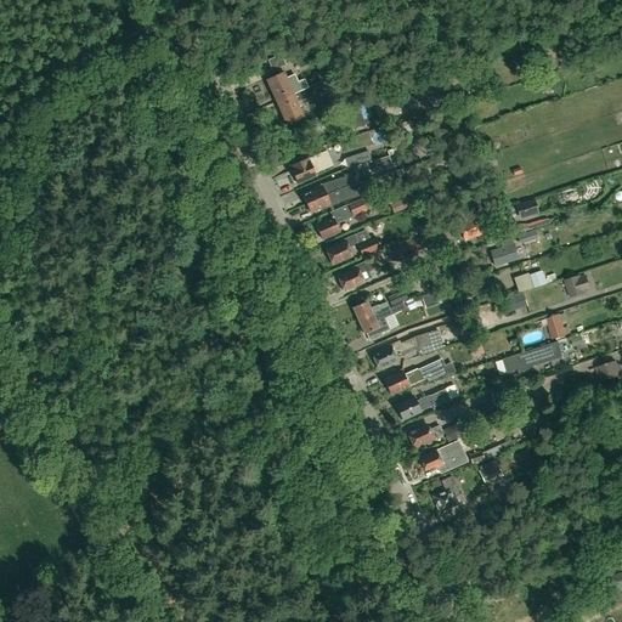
[(337,74),(334,67),(326,71),(328,78),(337,74)]
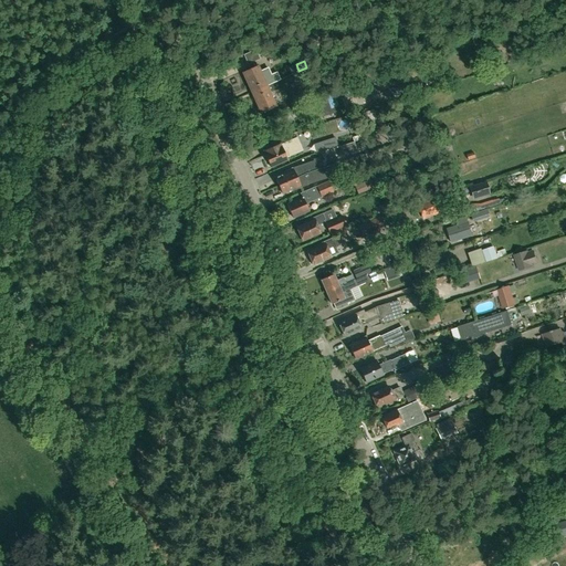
[(260,71),(258,66),(243,73),(252,93),(279,81),(281,80),(276,72),(271,74),(269,67),(260,71)]
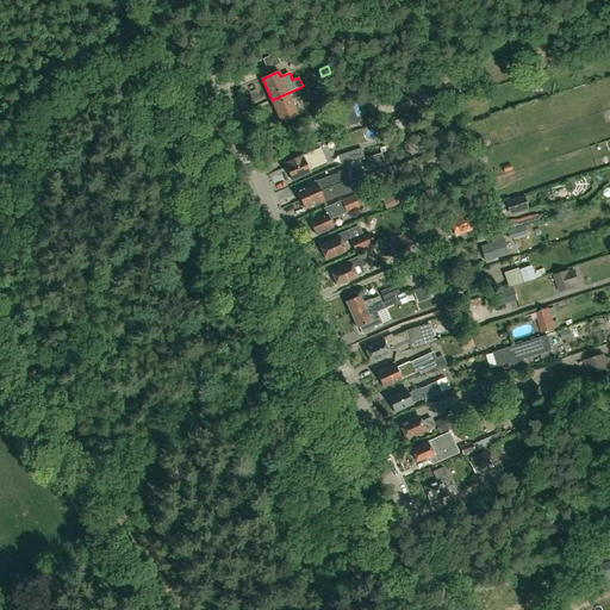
[(300,87),(272,100),(282,122),(297,114),(290,100),(297,97),(296,95),(303,93),(300,87)]
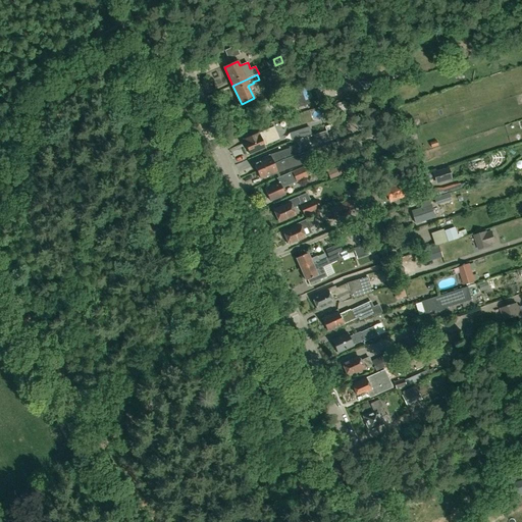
[(298,107),(320,100),(317,91),(324,88),(322,82),(293,92),(298,107)]
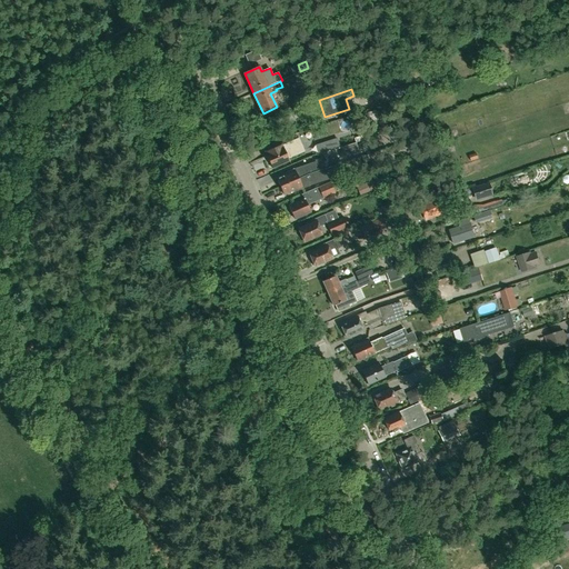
[(360,115),(362,126),(379,121),(376,110),(360,115)]
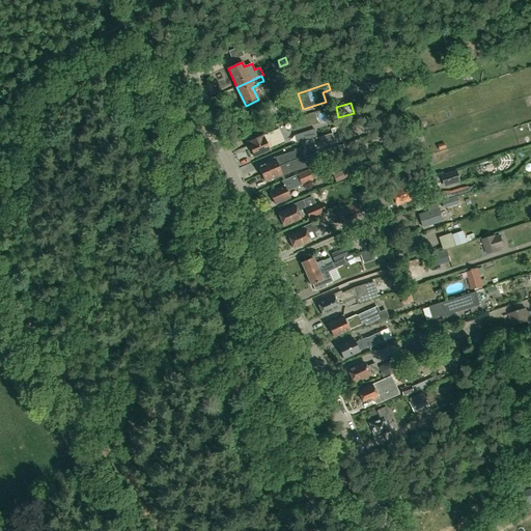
[(254,157),(271,149),(270,147),(284,141),(279,129),(249,141),(250,144),(249,144),(254,157)]
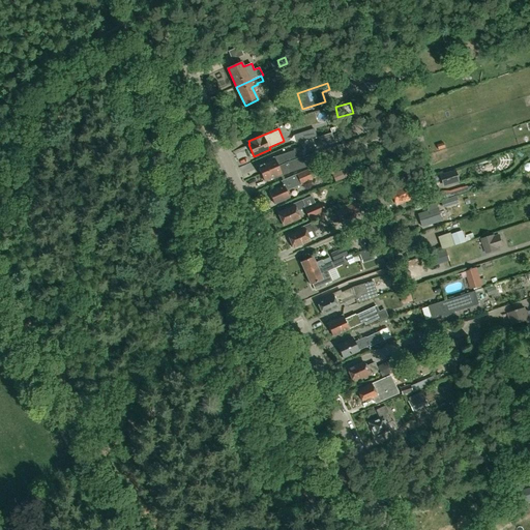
[(294,159),(305,155),(302,145),(293,149),(293,150),(275,157),(266,160),(267,163),(259,167),(262,173),(290,162),(294,159)]
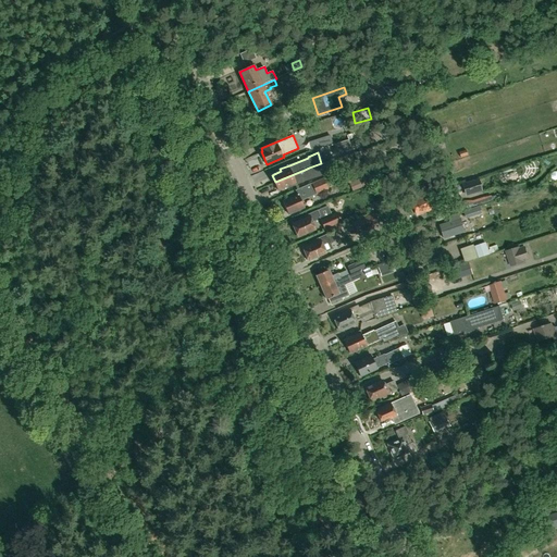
[(305,170),(275,182),(279,190),(287,186),(288,188),(297,184),(307,180),(307,181),(325,174),(324,172),(325,170),(324,165),(322,164),(321,163),(309,168),(305,170)]
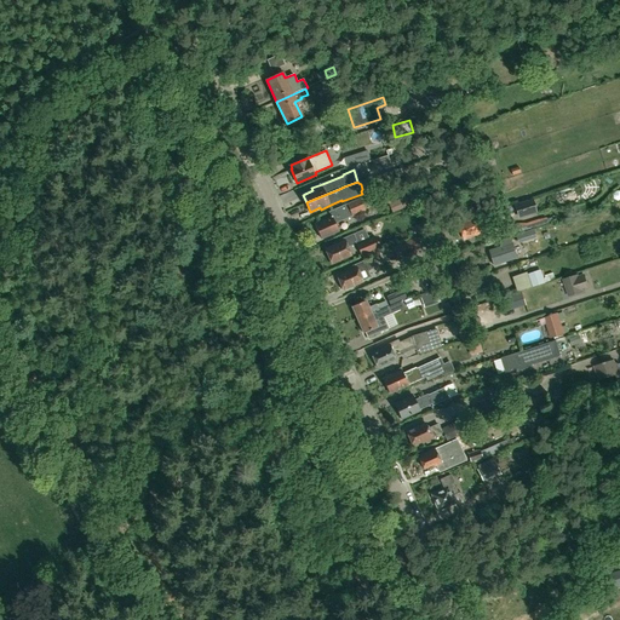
[(394,212),(426,197),(423,189),(389,204),(394,212)]
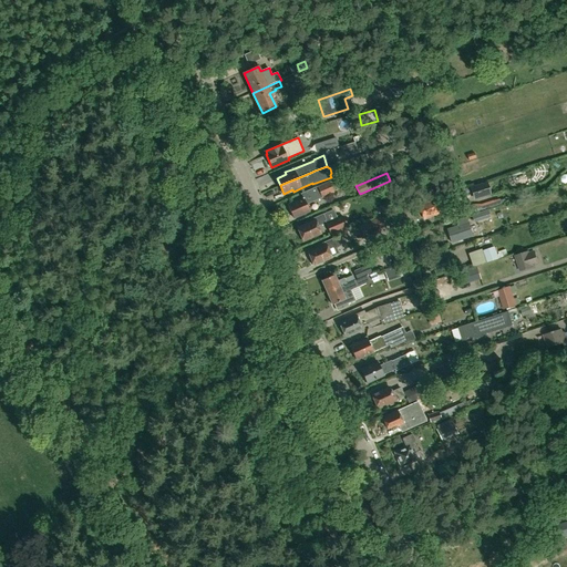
[(294,217),(309,210),(307,204),(333,192),(329,182),(302,193),(303,197),(295,200),(296,203),(289,206),(294,217)]
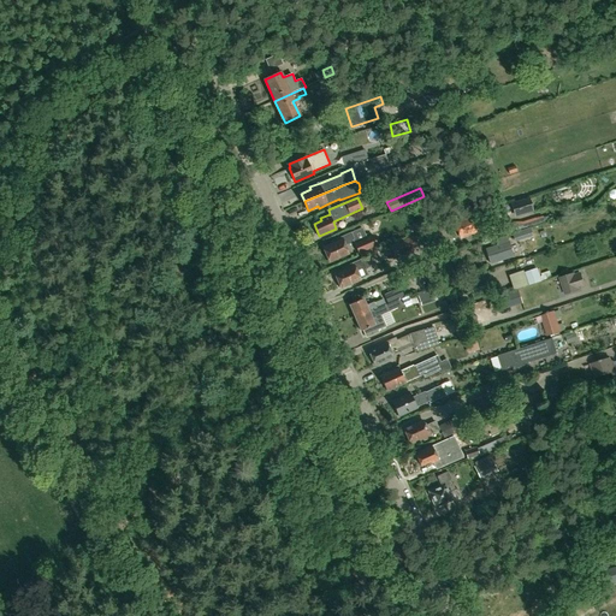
[(515,217),(534,212),(529,197),(510,203),(515,217)]
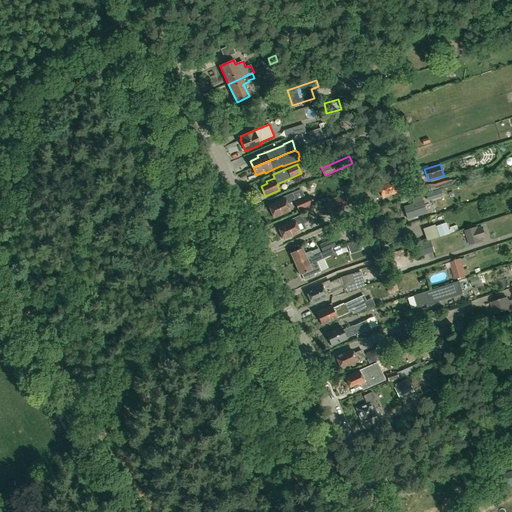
[(383,197),(395,192),(390,180),(378,185),(383,197)]
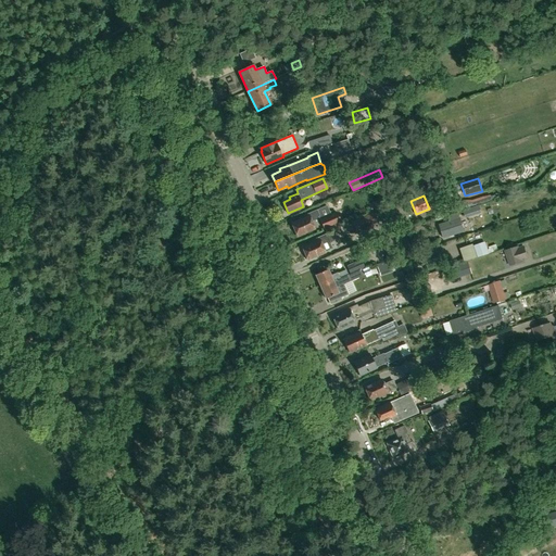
[(329,227),(340,223),(341,222),(337,212),(330,214),(327,205),(317,210),(299,218),(300,219),(292,223),(298,236),(315,228),(312,222),(319,218),(324,229),(329,227)]
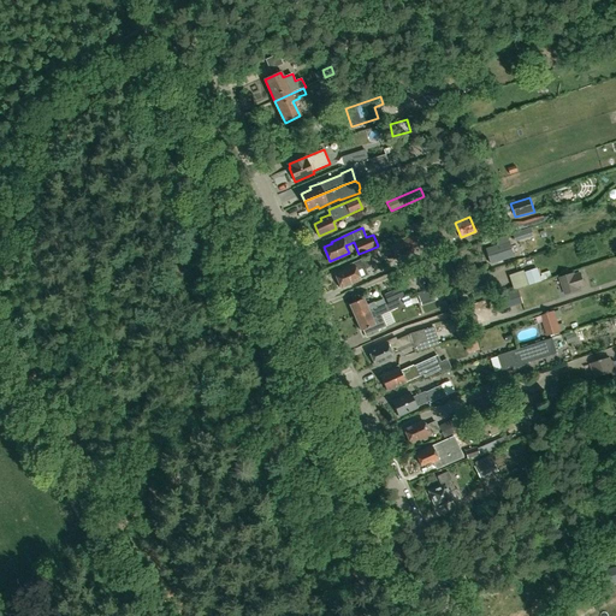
[(515,241),(528,237),(526,230),(513,234),(515,241)]
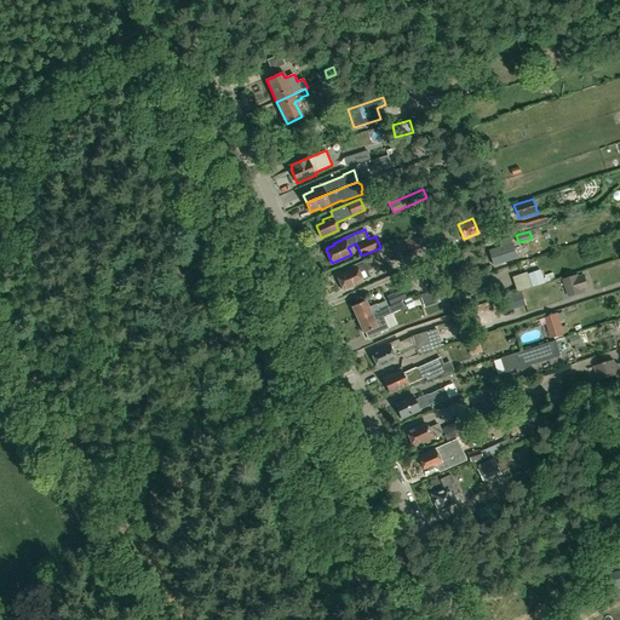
[(430,239),(426,233),(418,236),(392,247),(397,258),(423,247),(420,244),(430,239)]
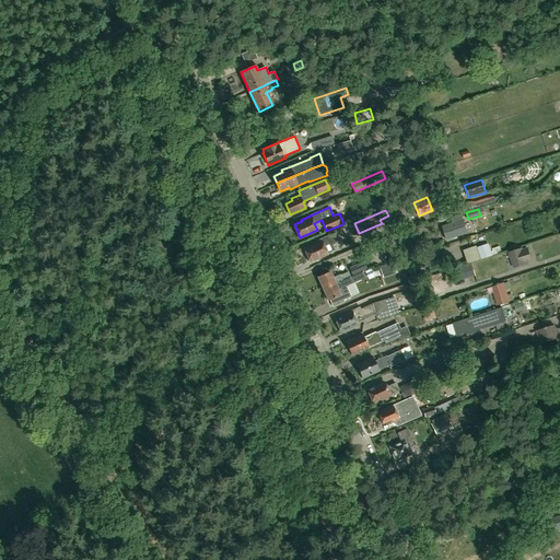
[(445,240),(466,232),(463,220),(441,226),(445,240)]
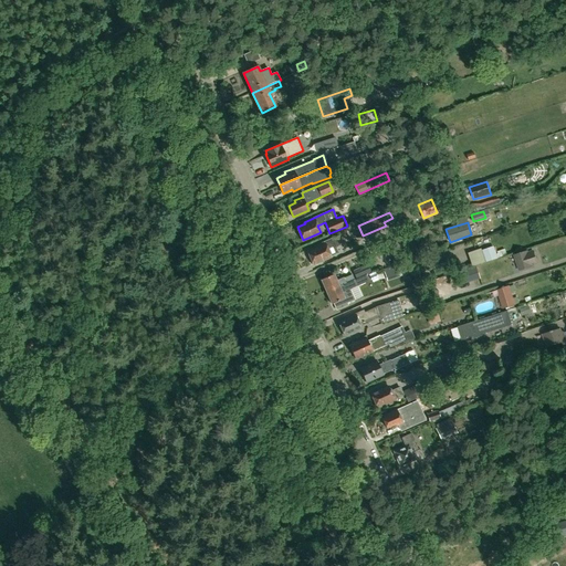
[(346,227),(335,231),(337,236),(333,237),(333,238),(315,245),(316,248),(307,251),(314,264),(331,257),(338,253),(336,248),(341,244),(343,243),(339,236),(348,232),(346,227)]
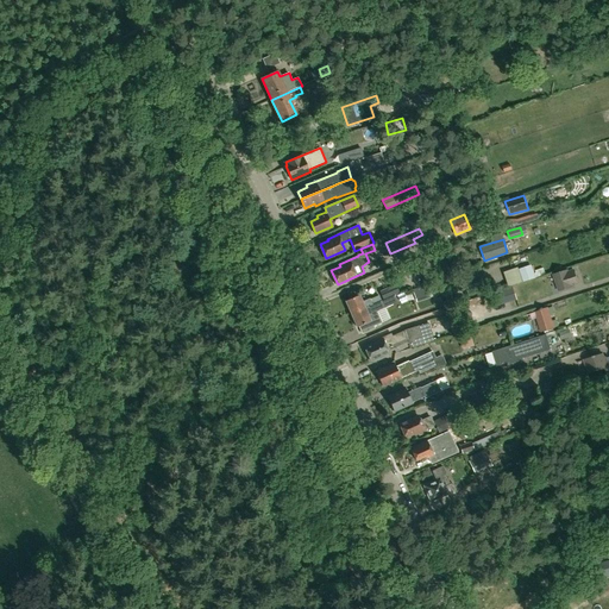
[(535,278),(531,264),(518,269),(518,268),(503,272),(508,287),(522,282),(535,278)]
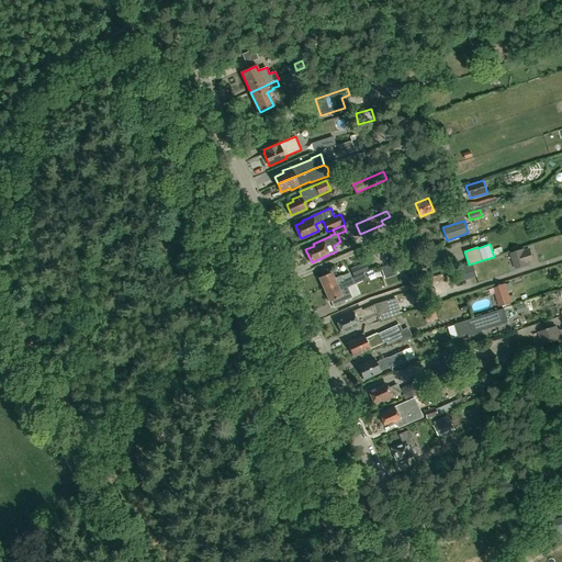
[(426,265),(442,259),(439,248),(423,253),(423,254),(416,256),(416,257),(408,259),(407,258),(400,261),(400,260),(393,263),(393,262),(380,267),(384,279),(396,274),(401,272),(400,268),(404,267),(405,271),(414,270),(412,263),(417,261),(418,265),(426,261),(426,265)]
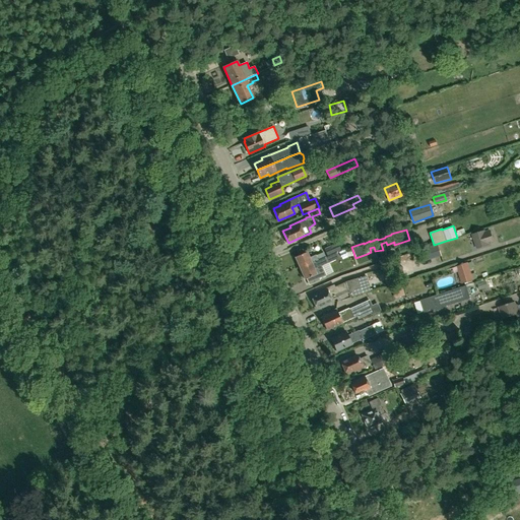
[(495,243),(491,230),(485,231),(485,230),(472,235),(476,249),(490,245),(490,244),(495,243)]
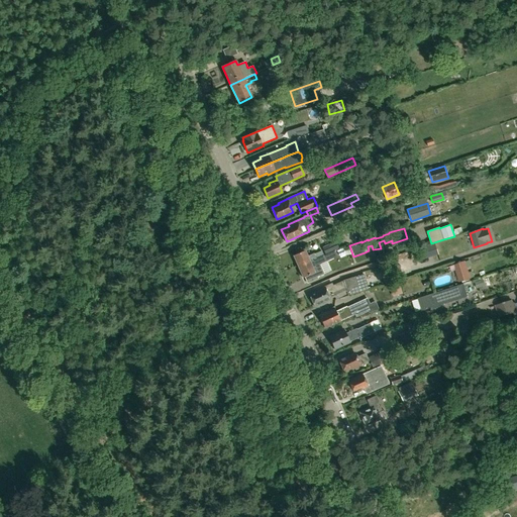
[(332,251),(335,250),(339,248),(335,240),(322,247),(325,254),(332,251)]
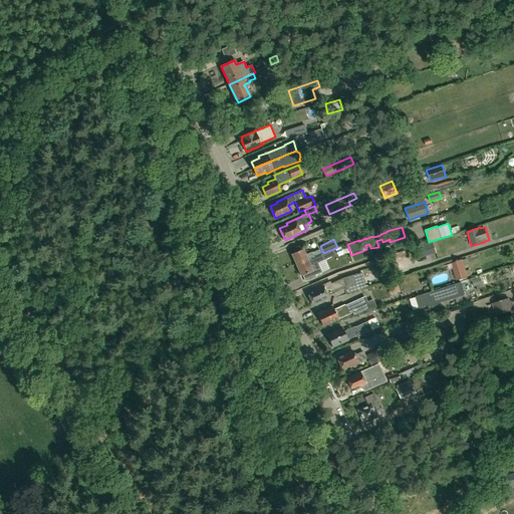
[(416,259),(436,253),(433,242),(413,248),(416,259)]
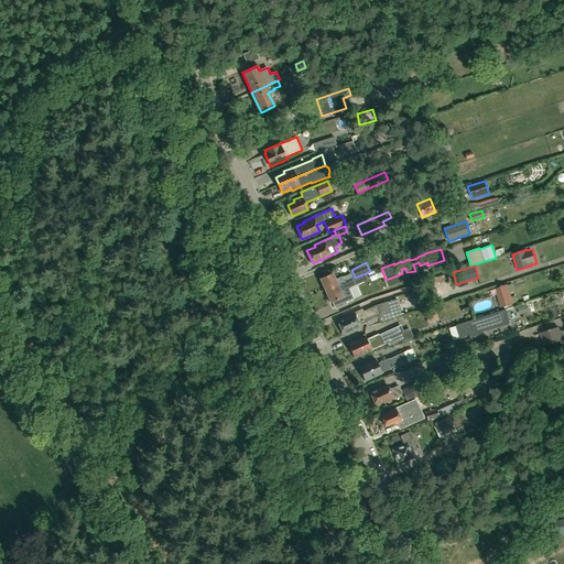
[(353,279),(350,274),(344,278),(343,277),(336,280),(333,273),(320,279),(325,291),(353,279)]
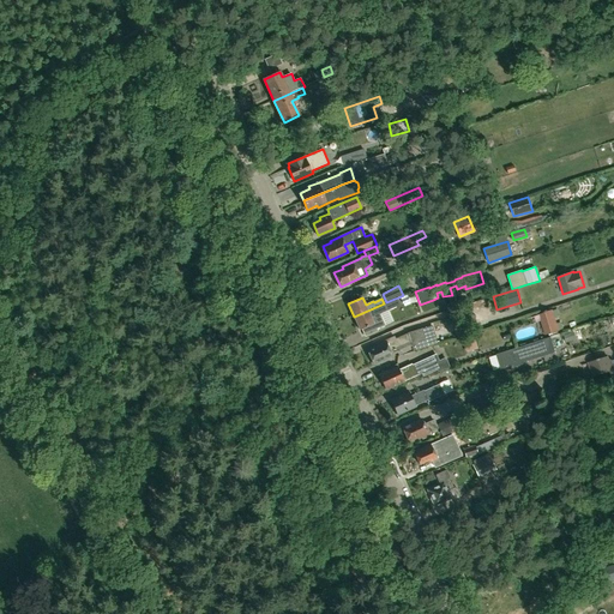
[(384,304),(354,317),(360,330),(361,329),(365,337),(378,331),(377,329),(385,325),(380,313),(387,311),(401,305),(398,298),(395,299),(386,302),(384,304)]
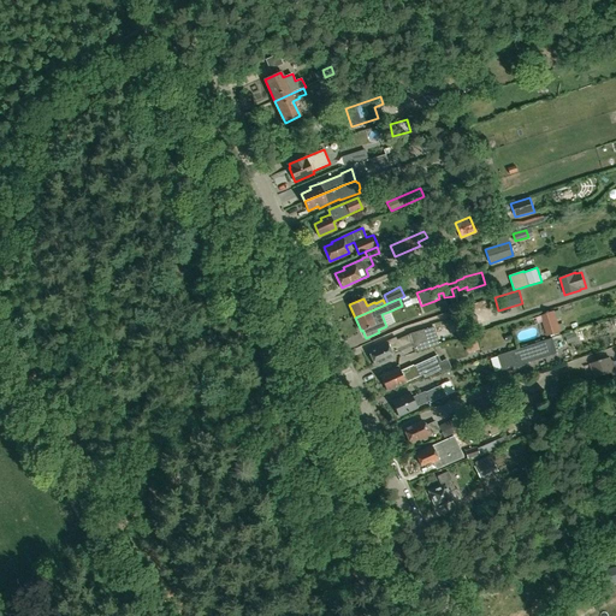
[(548,337),(561,332),(555,311),(540,315),(548,337)]
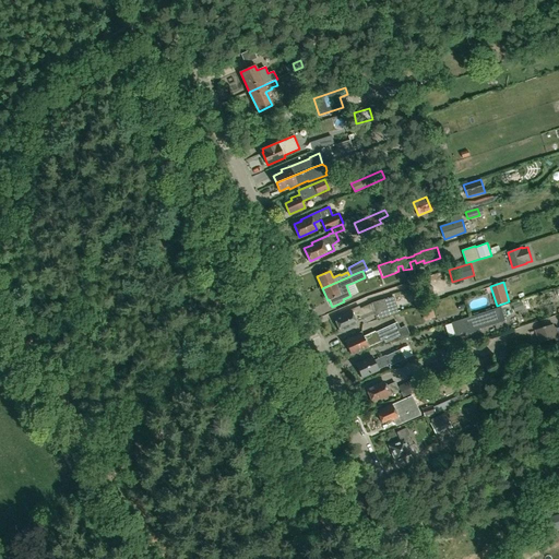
[(390,316),(384,299),(371,302),(359,308),(359,307),(334,318),(341,332),(357,324),(356,323),(375,314),(376,319),(390,316)]
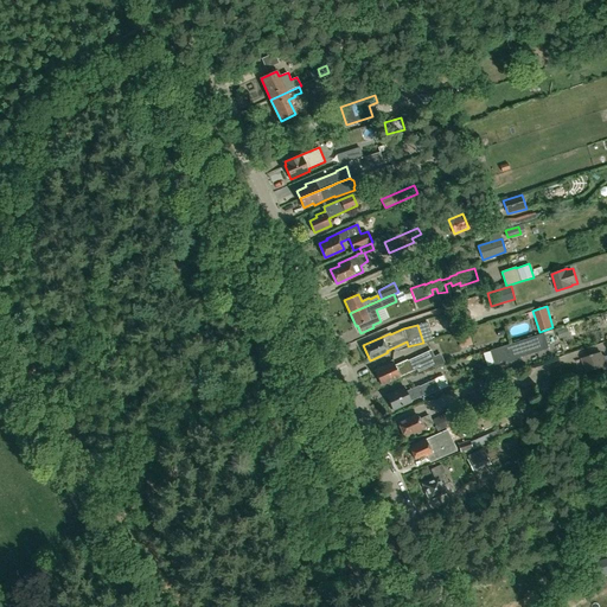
[(490,350),(494,365),(508,362),(508,363),(517,360),(516,358),(549,349),(544,333),(490,350)]
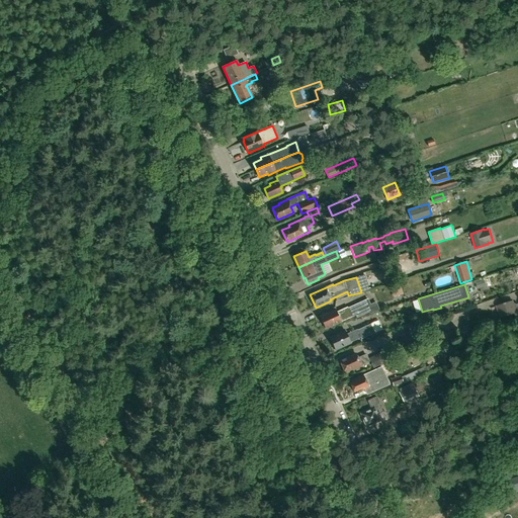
[(395,291),(398,301),(408,297),(404,287),(395,291)]
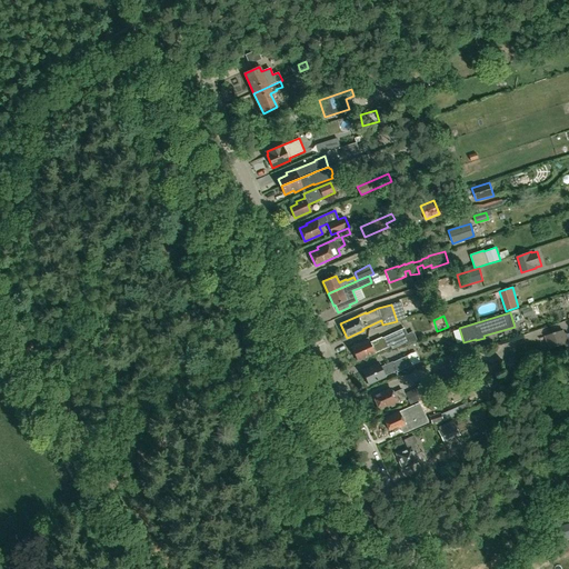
[(407,333),(405,328),(399,330),(381,338),(370,343),(368,338),(359,342),(360,345),(351,348),(357,361),(375,353),(373,351),(385,346),(386,348),(390,346),(391,349),(405,342),(406,345),(417,341),(412,331),(407,333)]
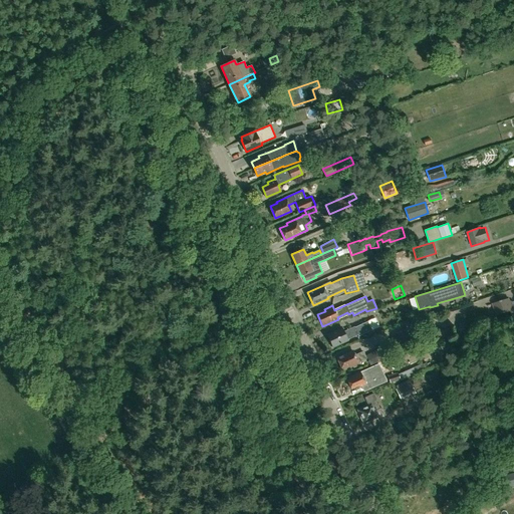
[(509,300),(508,299),(493,304),(497,315),(510,311),(511,314),(513,313),(513,302),(513,301),(512,302),(512,301),(511,301),(510,300),(509,300)]
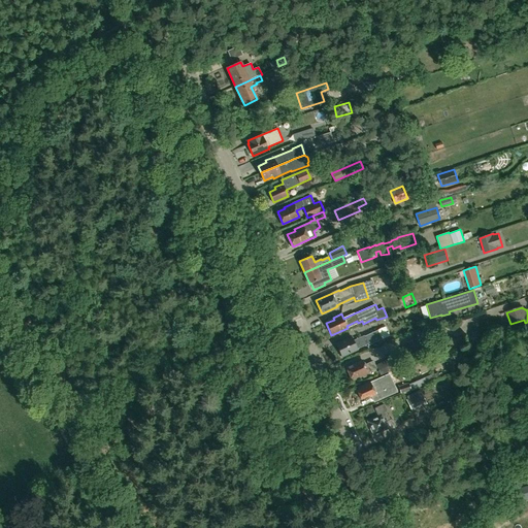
[(368,345),(382,339),(377,330),(364,336),(364,335),(353,340),(352,337),(335,344),(341,357),(357,350),(357,349),(367,344),(368,345)]
